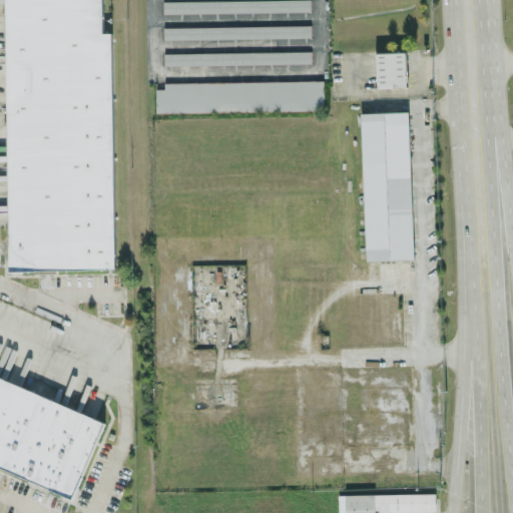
[(115,269),(111,33),(102,33),(101,0),(5,0),(9,271),(115,269)]
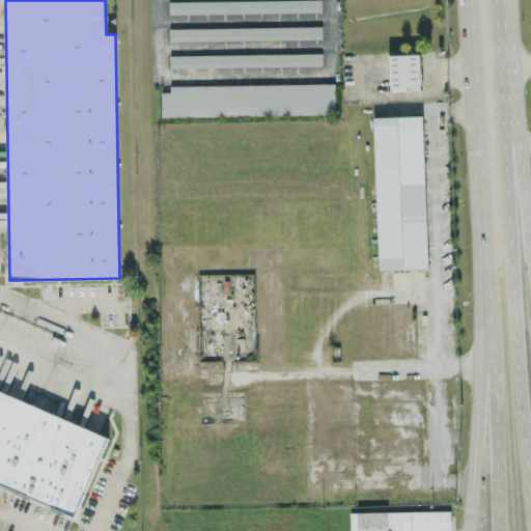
[(220,0),(169,1),(169,14),(322,11),(320,0),(220,0)]
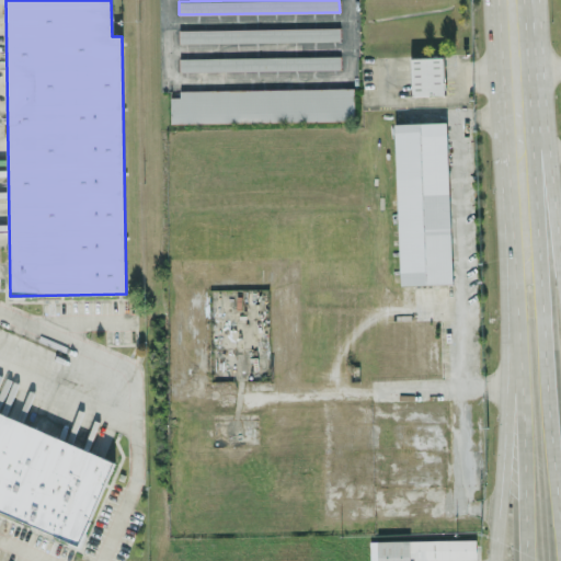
[(340,27),(179,30),(180,43),(340,41),(340,27)]
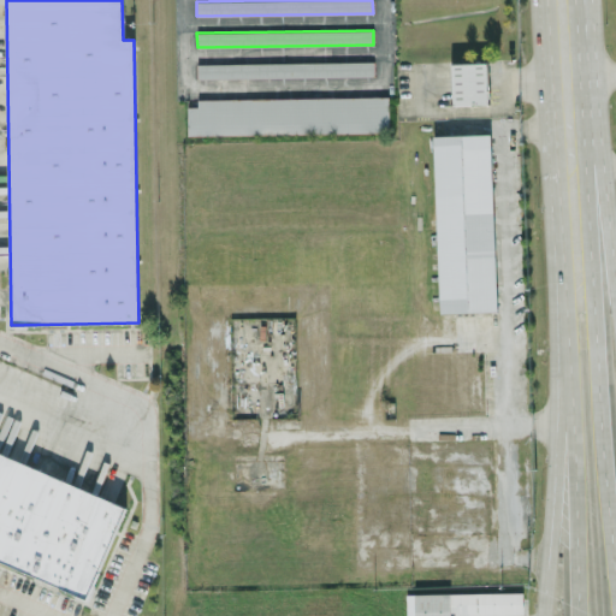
[(373,61),(197,64),(197,78),(374,76),(373,61)]
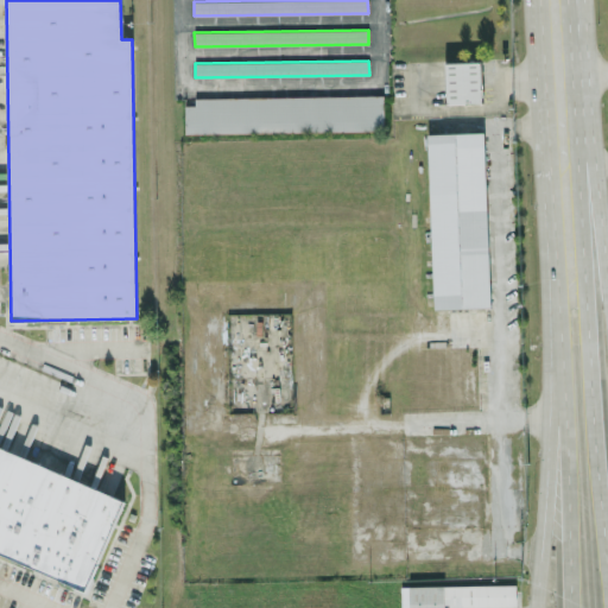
[(481,61),(444,62),(447,103),(482,102),(481,61)]
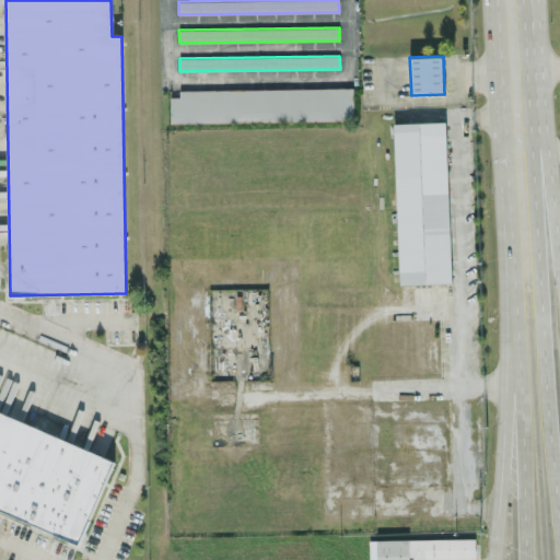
[(179,90),(179,96),(171,96),(171,123),(353,120),(353,88),(179,90)]
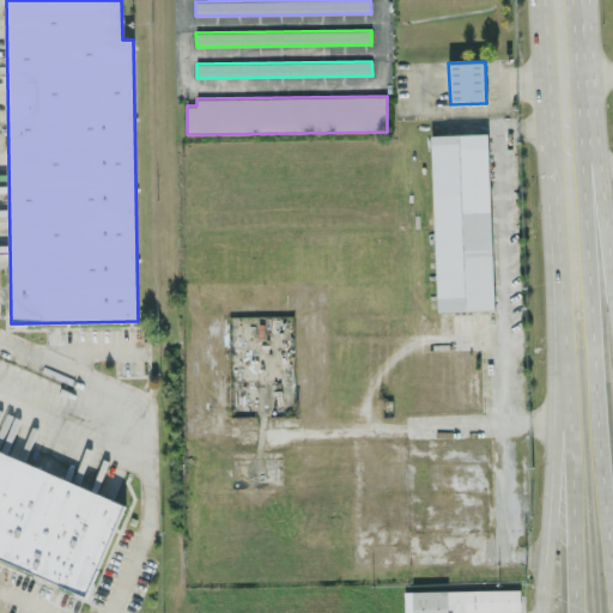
[(489,133),(431,134),(437,310),(495,309),(489,133)]
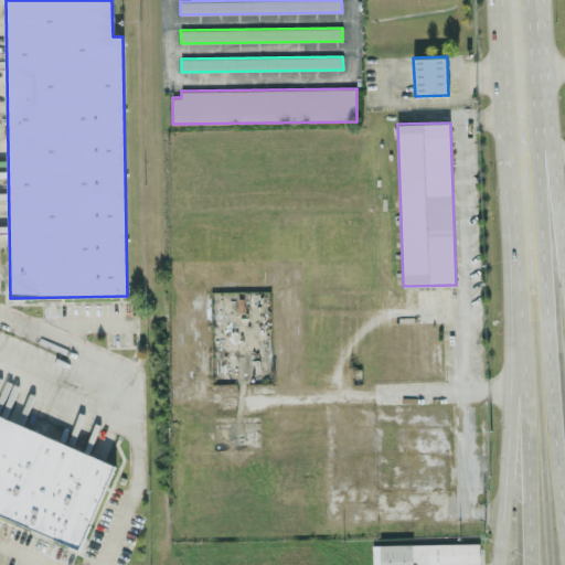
[(118,454),(0,407),(0,505),(85,539),(118,454)]
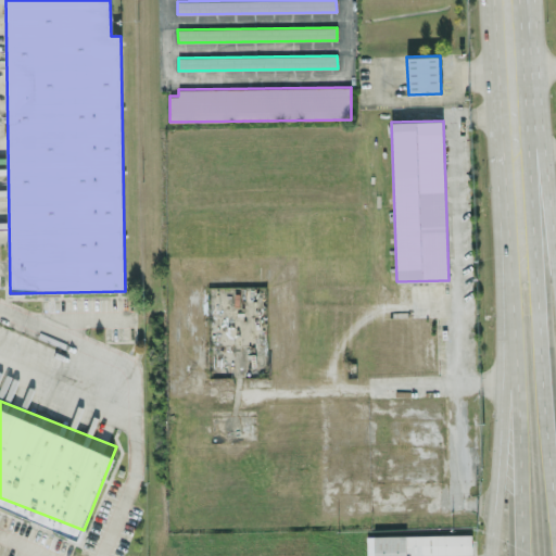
[(407,555),(471,554),(471,534),(366,535),(366,555),(407,555)]
